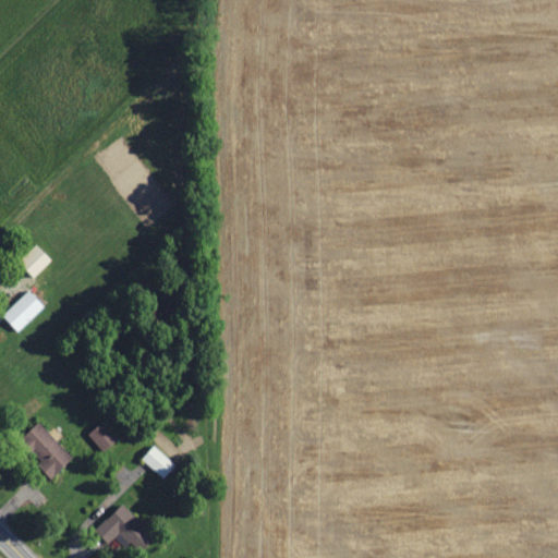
[(45,306),(29,290),(2,315),(17,331),(45,306)]
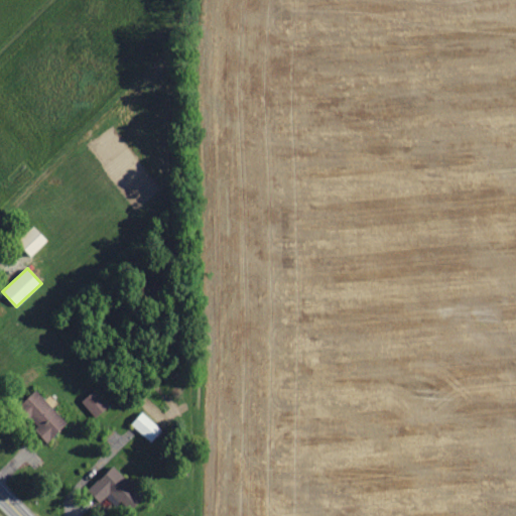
[(18,407),(49,441),(68,424),(36,390),(18,407)]
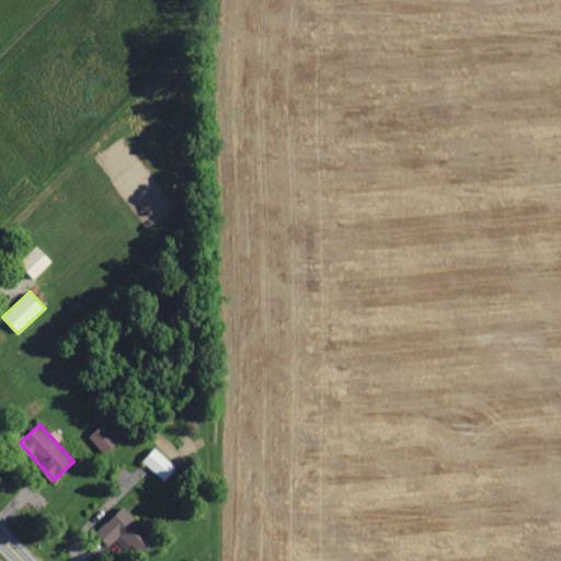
[(118,444),(106,424),(89,434),(101,454),(118,444)]
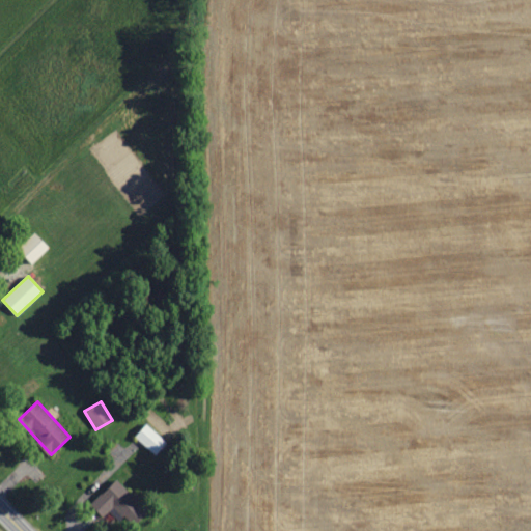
[(167,443),(147,423),(135,437),(155,455),(167,443)]
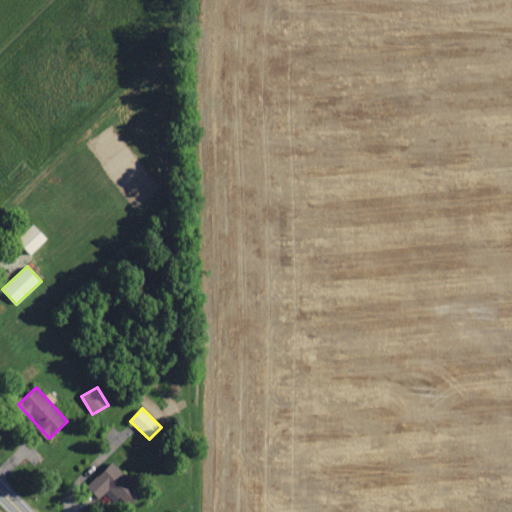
[(129,506),(136,500),(118,480),(124,474),(113,462),(88,485),(99,498),(105,493),(114,503),(120,497),(129,506)]
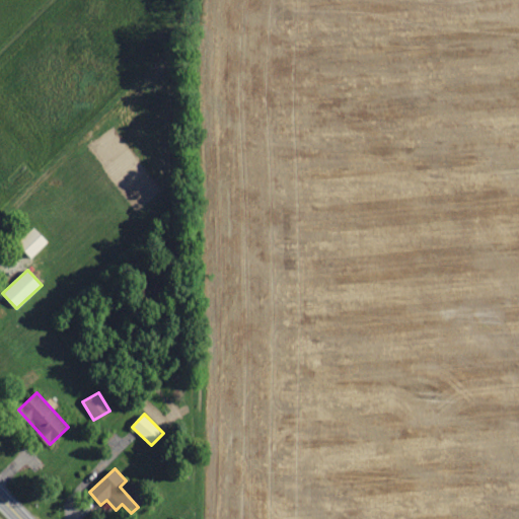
All buildings are outlined.
